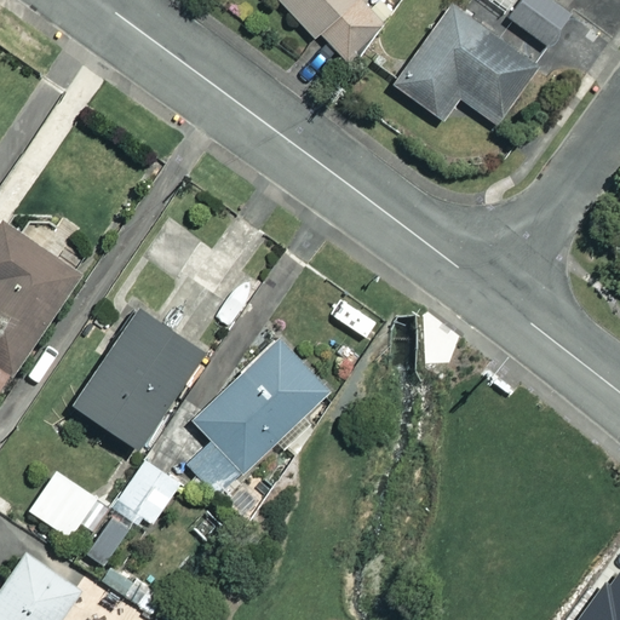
[(388,15),(372,0),(276,0),(342,62),(388,15)]
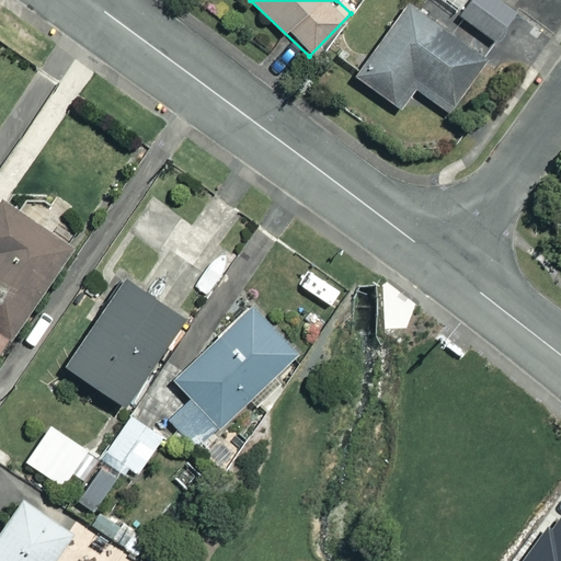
[(490,55),(408,0),(403,0),(354,75),(401,106),(414,87),(451,112),(490,55)]
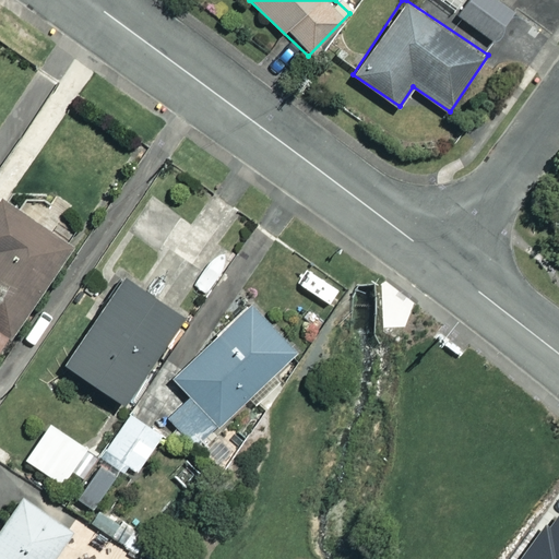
[(518,0),(466,0),(458,14),(492,38),(518,0)]
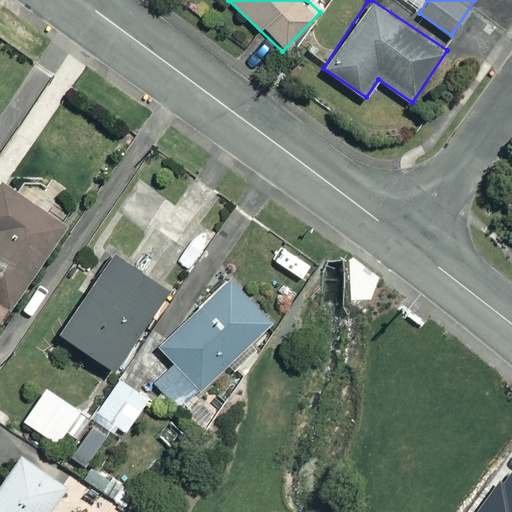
[(63,224),(2,183),(0,185),(0,300),(8,305),(63,224)]
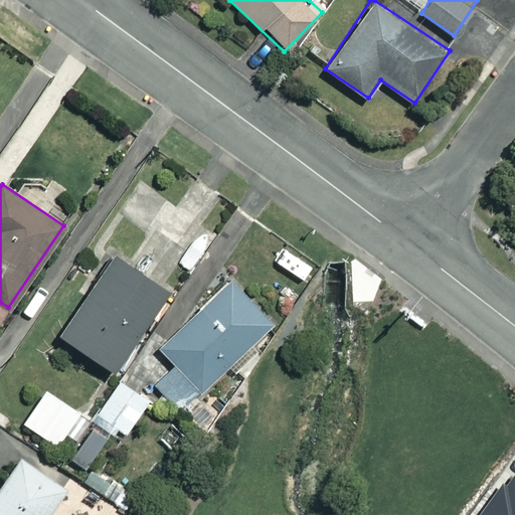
[(166,287),(112,251),(58,333),(113,368),(166,287)]
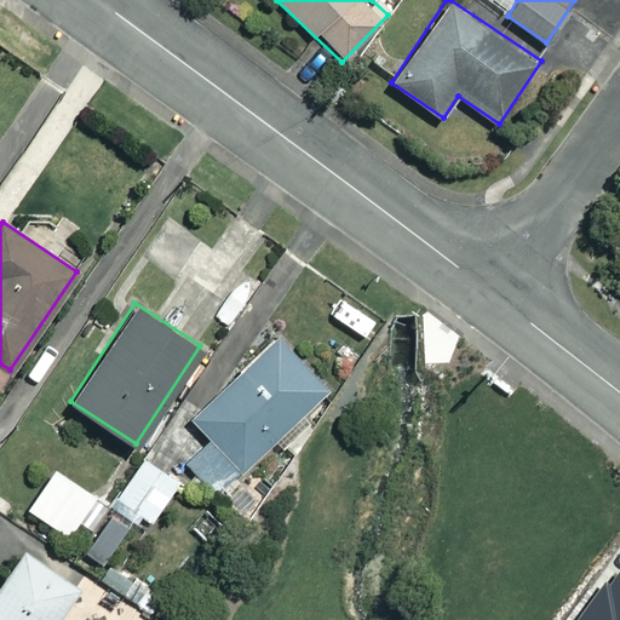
[(331,390),(279,336),(193,419),(211,438),(187,461),(219,497),(331,390)]
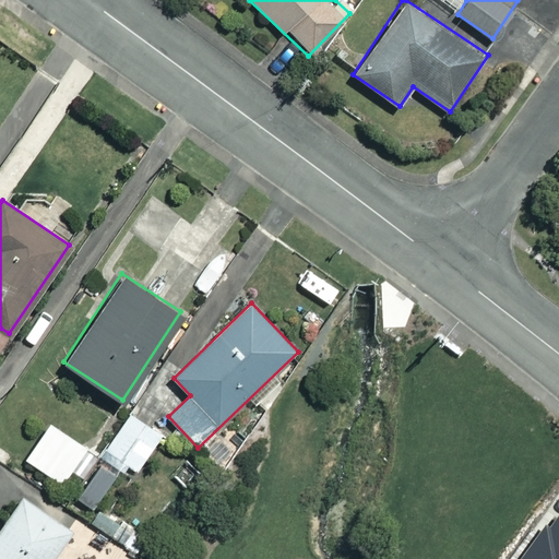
[(162,433),(130,413),(106,450),(138,471),(162,433)]
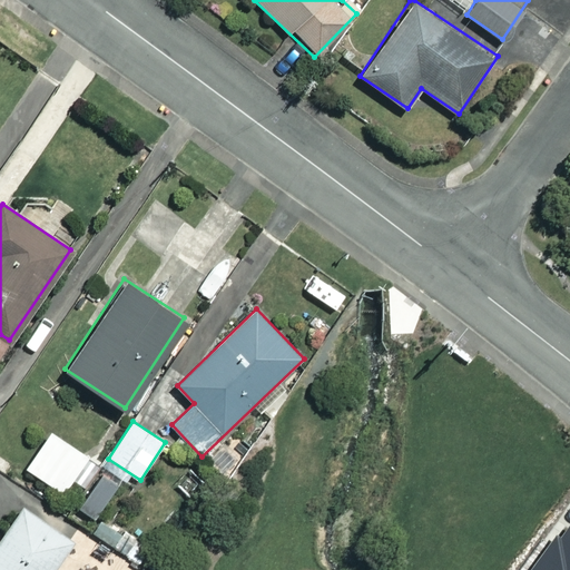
[(118,490),(101,475),(78,503),(95,518),(118,490)]
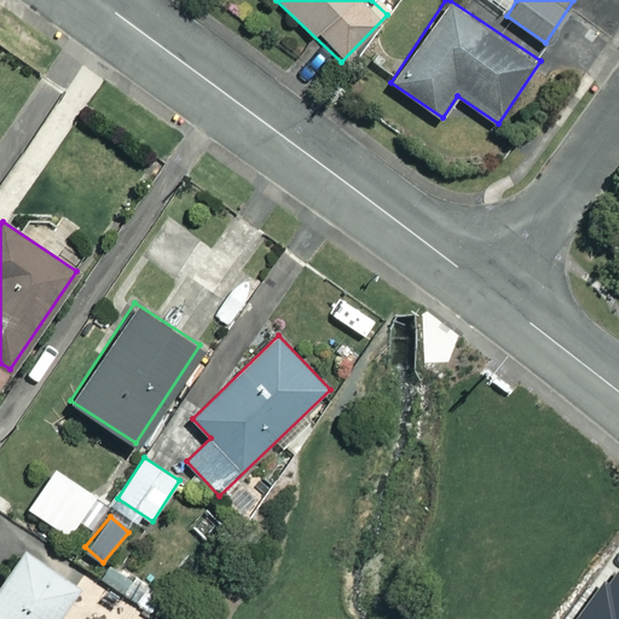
[(22,544),(0,578),(0,618),(62,618),(85,585),(22,544)]
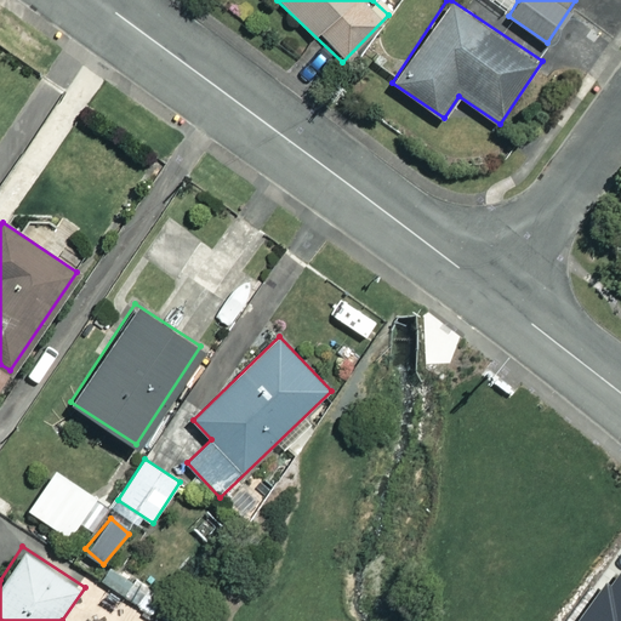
[(114,620),(115,619),(83,605),(77,620),(114,620)]
